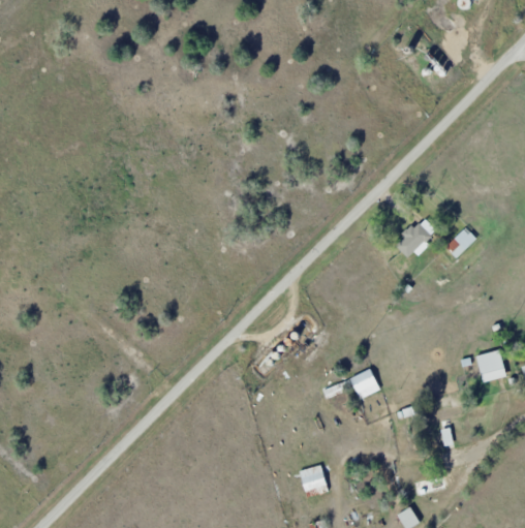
[(435,230),(421,217),(394,244),(407,257),(435,230)]
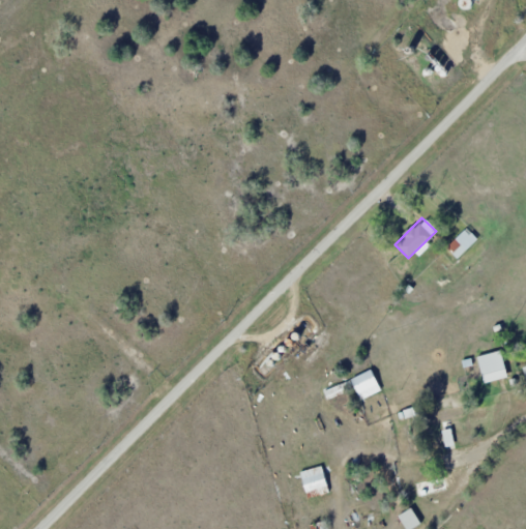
[(456,258),(476,239),(466,228),(445,246),(456,258)]
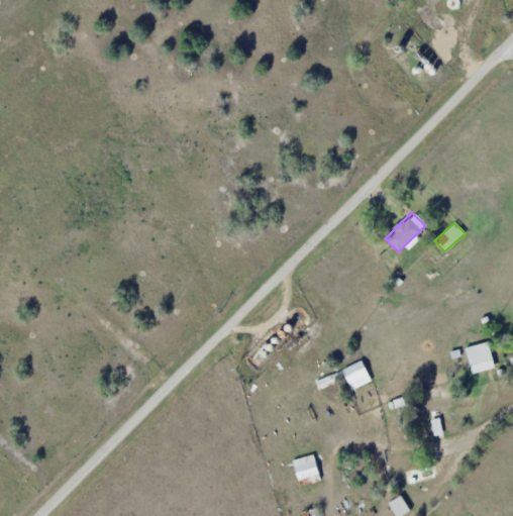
[(471,374),(494,368),(488,341),(465,347),(471,374)]
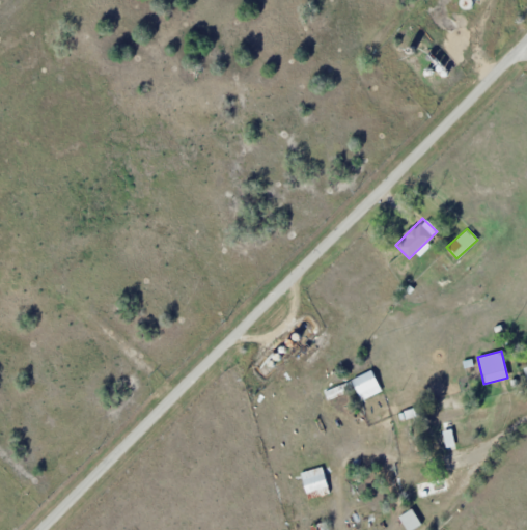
[(350,380),(360,400),(382,390),(371,369),(350,380)]
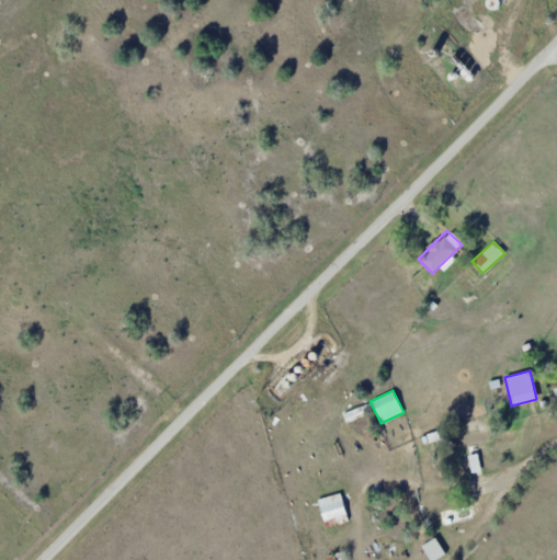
[(461,453),(466,452),(468,469),(478,468),(477,458),(493,456),(490,431),(458,435),(461,453)]
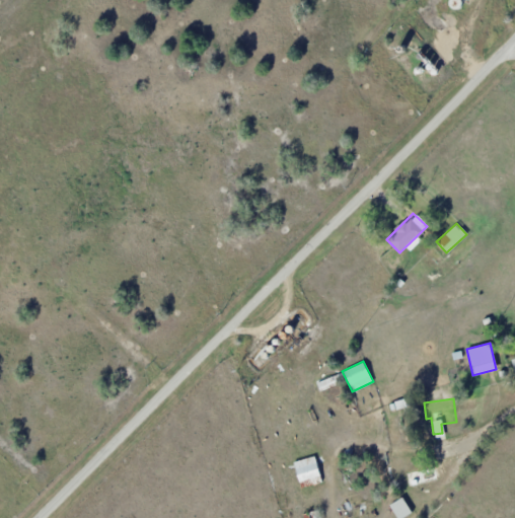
[(298,488),(321,483),(315,456),(292,460),(298,488)]
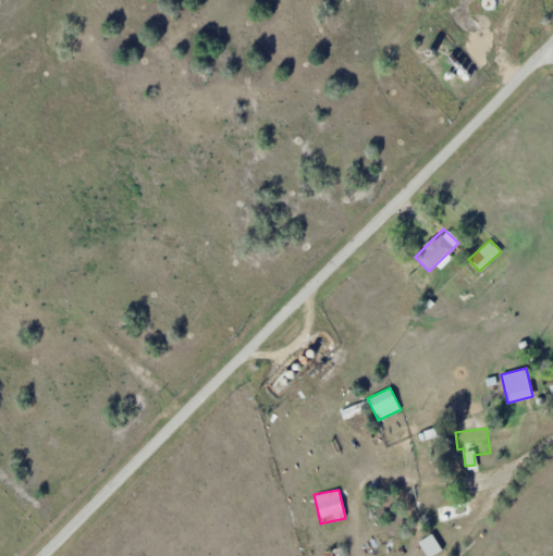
[(427,555),(432,555),(443,550),(432,533),(418,542),(427,555)]
